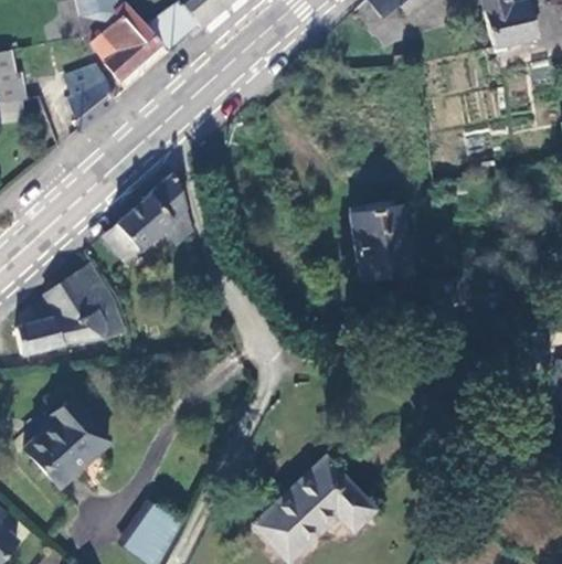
[(110,2),(117,12),(127,4),(123,0),(77,0),(82,17),(101,13),(99,7),(103,4),(110,2)]
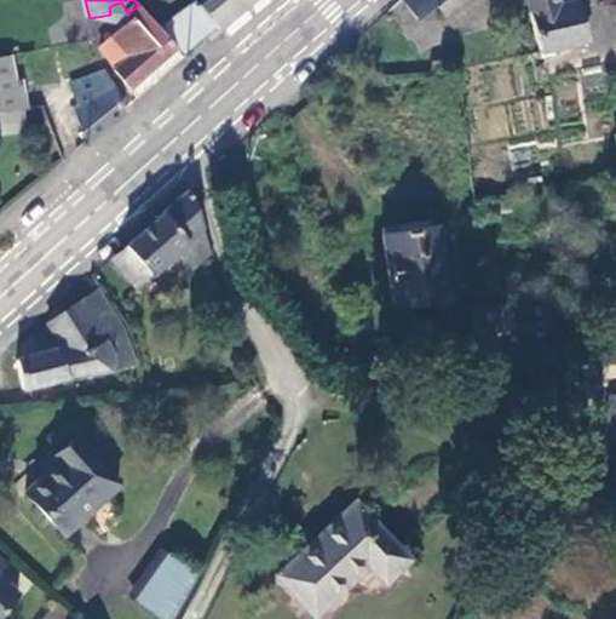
[(217,24),(220,29),(249,5),(254,0),(208,0),(201,6),(217,24)]
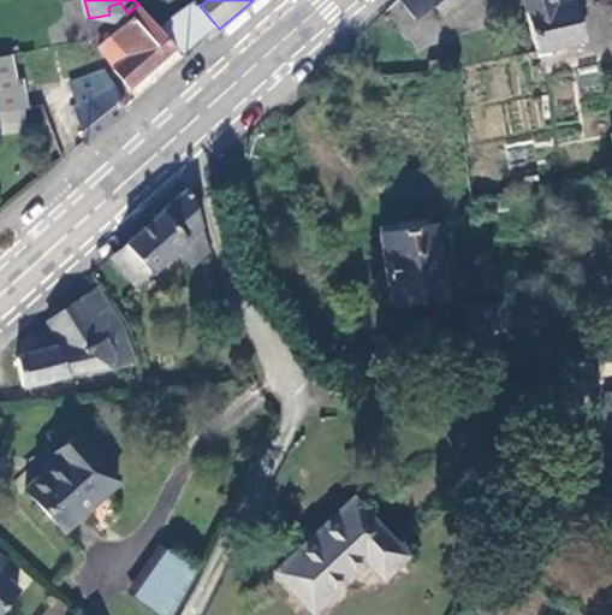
[(400,0),(402,0),(419,22),(441,4),(444,7),(453,0),(400,0)]
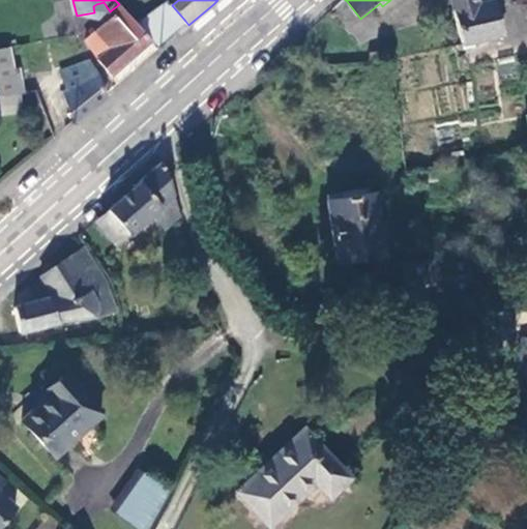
[(454,0),(466,46),(505,36),(497,1),(482,4),(480,0),(454,0)]
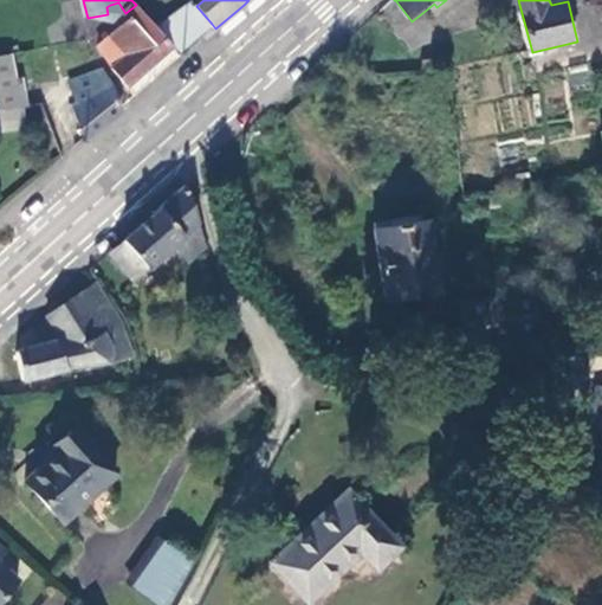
[(161,27),(159,30),(175,49),(177,53),(212,24),(196,6),(193,2),(172,19),(161,7),(151,15),(161,27)]
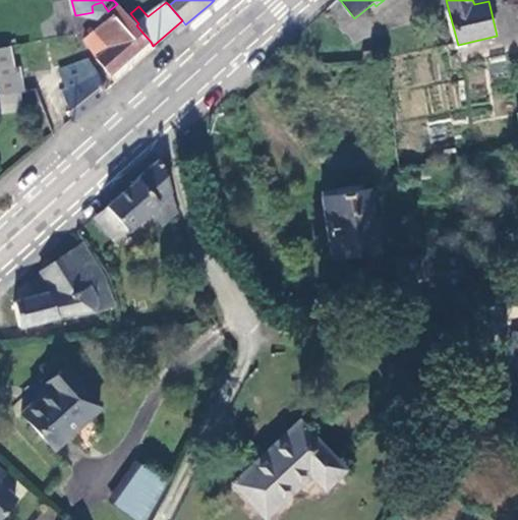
[(85,40),(95,58),(111,75),(151,42),(136,25),(117,4),(108,11),(108,12),(112,18),(85,40)]
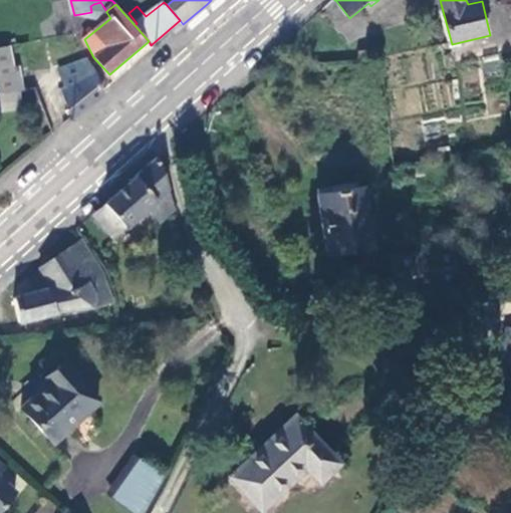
[(11,47),(0,48),(0,92),(25,91),(25,88),(20,67),(16,67),(11,47)]
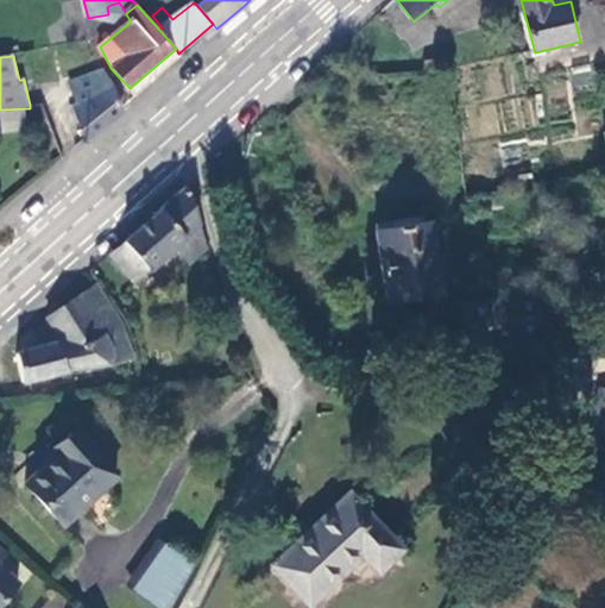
[(438,70),(435,62),(426,63),(429,73),(438,70)]
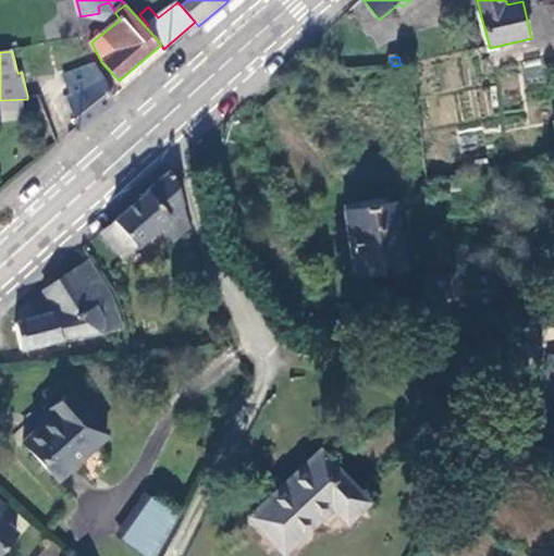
[(72,94),(68,96),(79,127),(113,99),(98,66),(68,77),(72,94)]
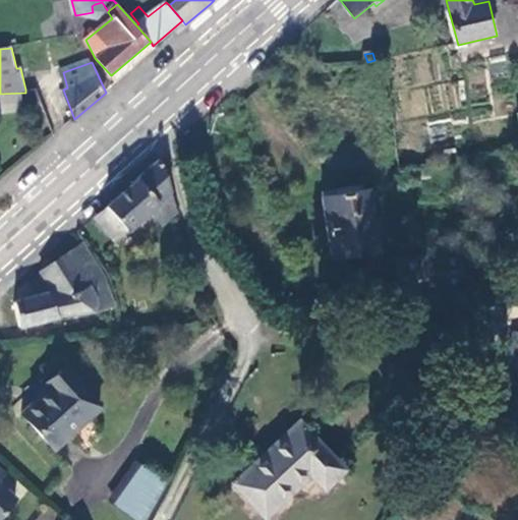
[(154,212),(173,193),(161,160),(94,219),(115,243),(154,212)]
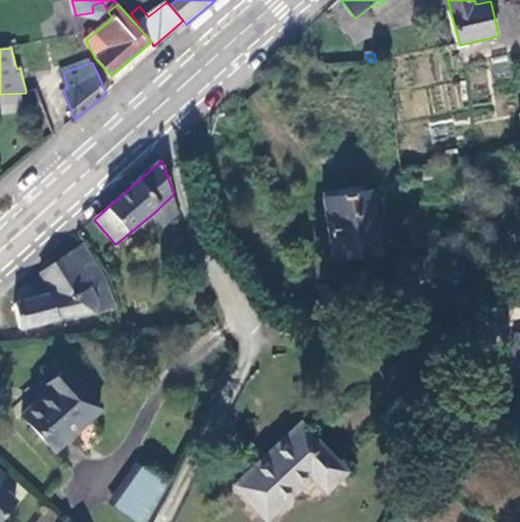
[(327,193),(332,262),(385,257),(380,189),(327,193)]
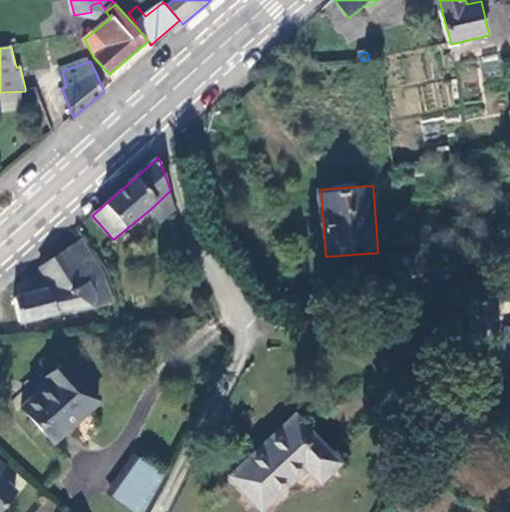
[(161,222),(175,209),(170,190),(151,208),(161,222)]
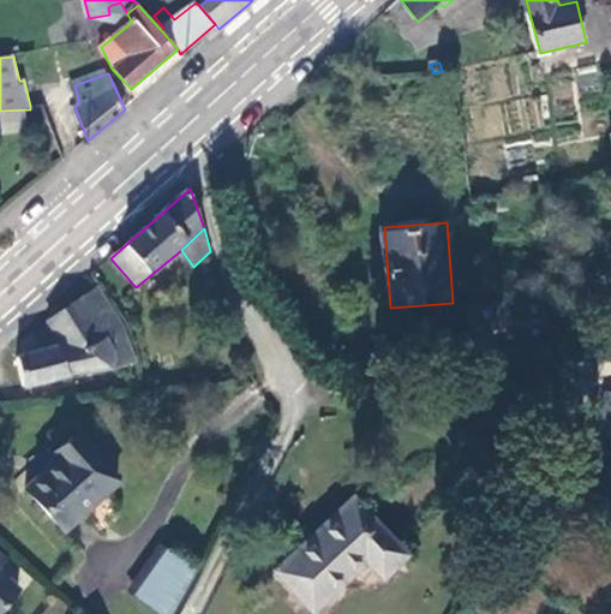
[(63,379),(137,364),(126,333),(99,291),(51,323),(63,345),(19,357),(25,387),(63,379)]
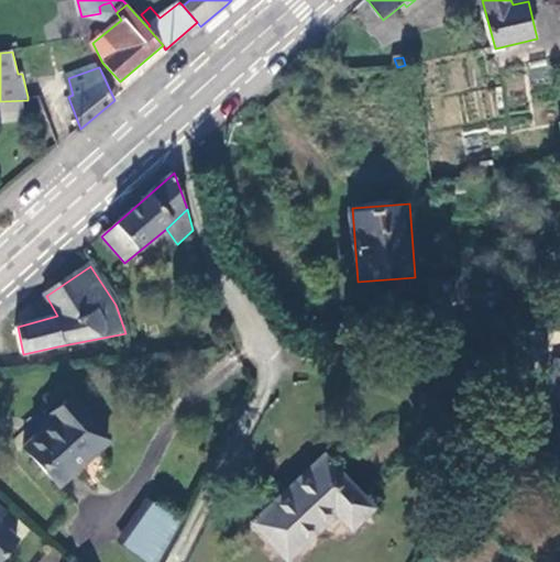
[(58,485),(109,441),(70,397),(50,416),(53,419),(23,447),(58,485)]
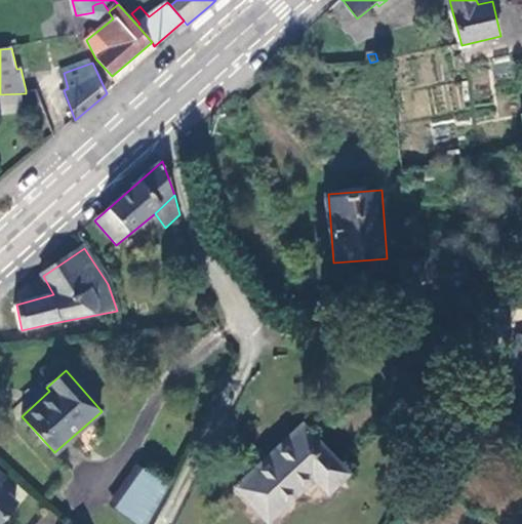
[(351,476),(304,425),(236,488),(269,522),(316,481),(328,494),(351,476)]
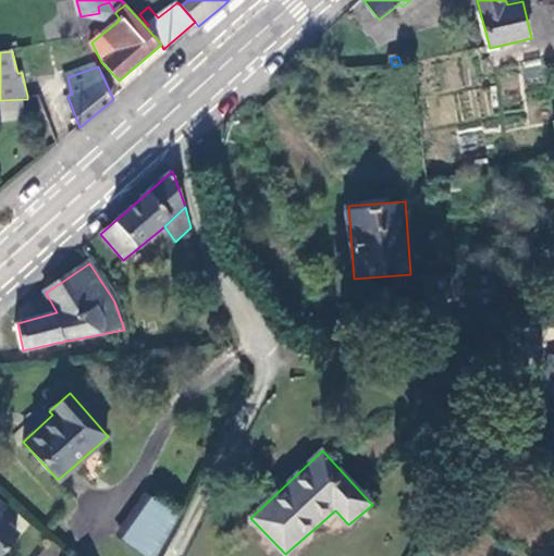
[(177,518),(150,499),(142,513),(168,531),(175,521),(177,518)]
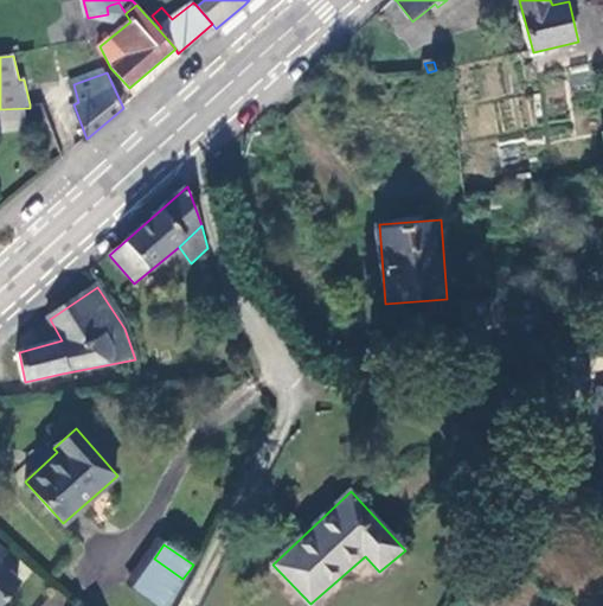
[(8,559),(0,549),(0,605),(4,605),(24,587),(1,567),(8,559)]
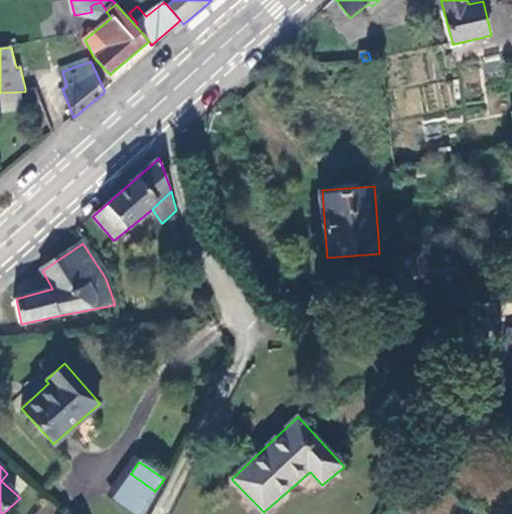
[(145,513),(162,482),(155,491),(131,474),(112,499),(132,513),(145,513)]
